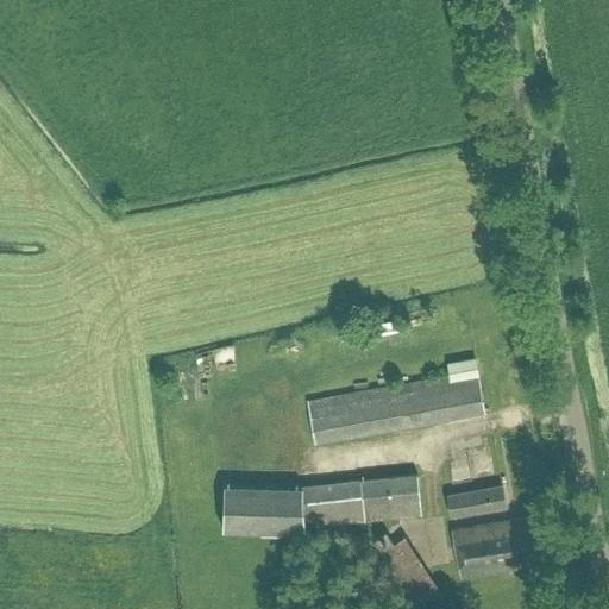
[(237,353),(221,355),(224,372),(239,370),(237,353)]
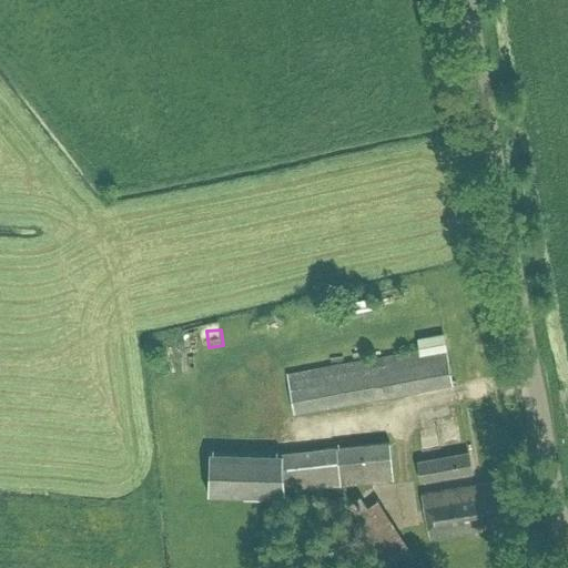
[(445,350),(442,334),(415,338),(418,354),(445,350)]
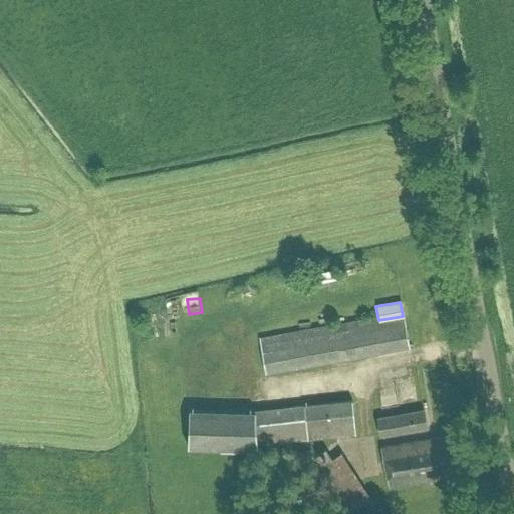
[(377,316),(258,337),(265,372),(409,346),(403,317),(378,321),(377,316)]
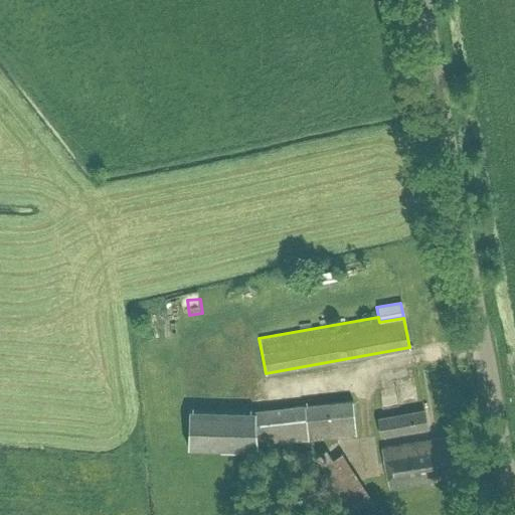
[(304,404),(251,410),(189,408),(187,448),(255,450),(255,445),(307,441),(355,435),(352,399),(304,404)]
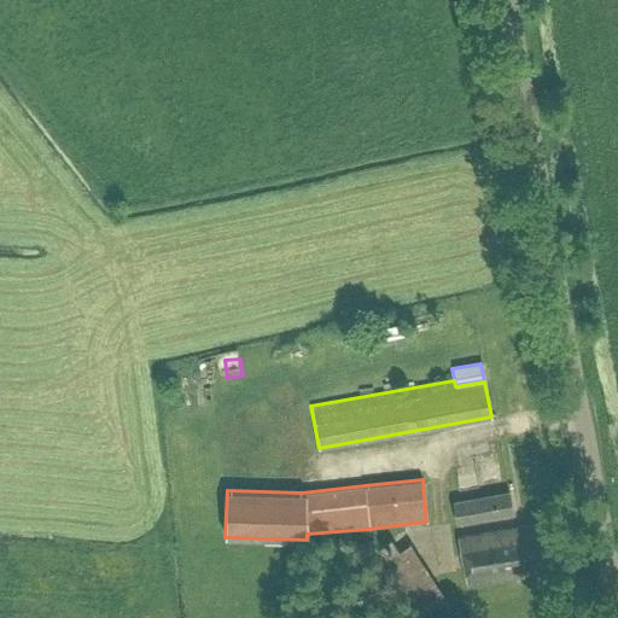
[(458,524),(513,513),(508,490),(453,500),(458,524)]
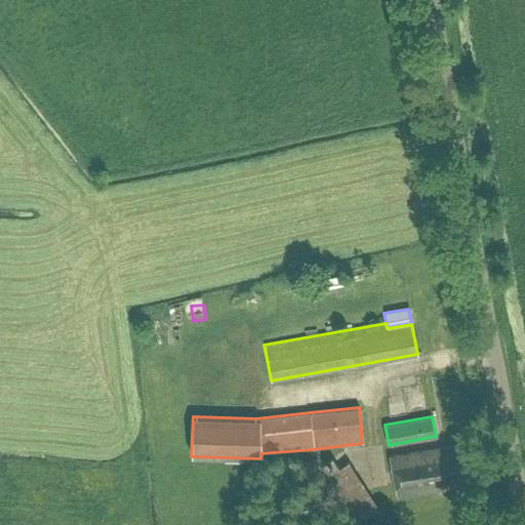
[(469,442),(390,456),(397,497),(477,483),(475,474),(478,473),(474,451),(471,452),(469,442)]
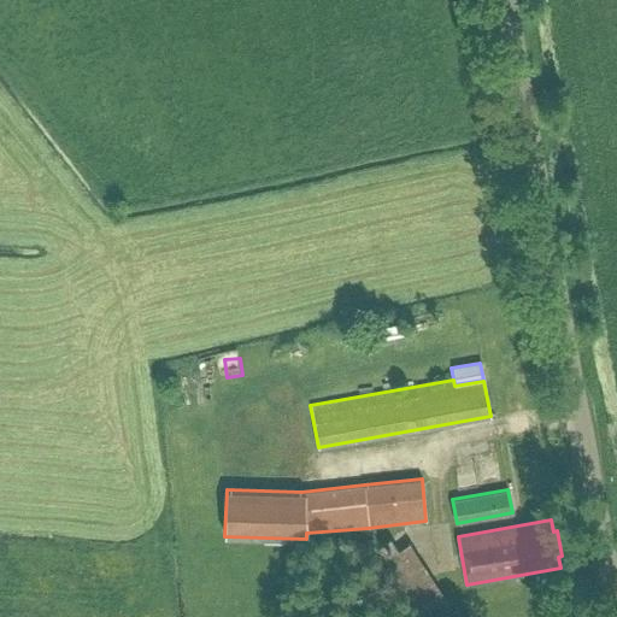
[(386,558),(399,580),(389,587),(409,616),(413,616),(446,597),(409,542),(398,550),(391,536),(377,546),(386,558)]
